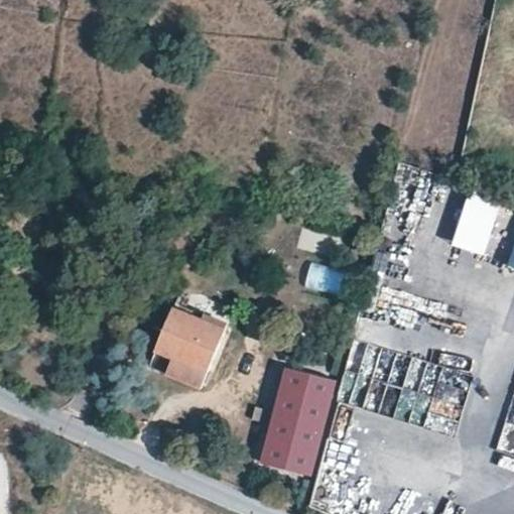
[(487,255),(498,199),(465,193),(454,248),(487,255)]
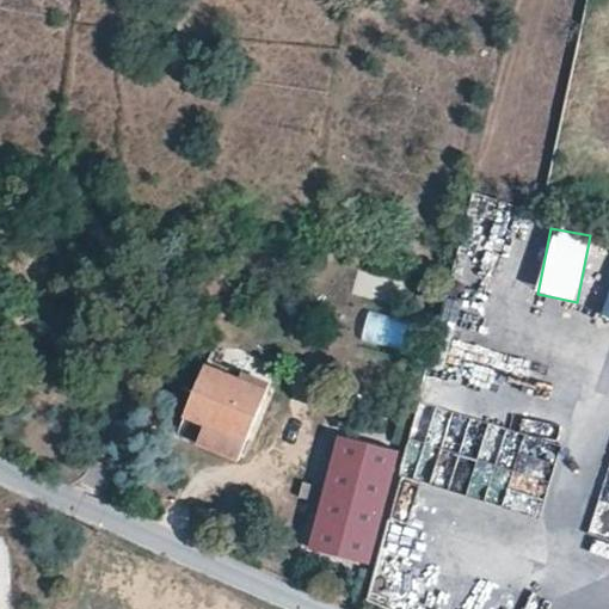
[(216,448),(225,429),(244,437),(266,381),(253,376),(251,381),(202,363),(183,413),(191,416),(204,420),(202,429),(197,441),(216,448)]
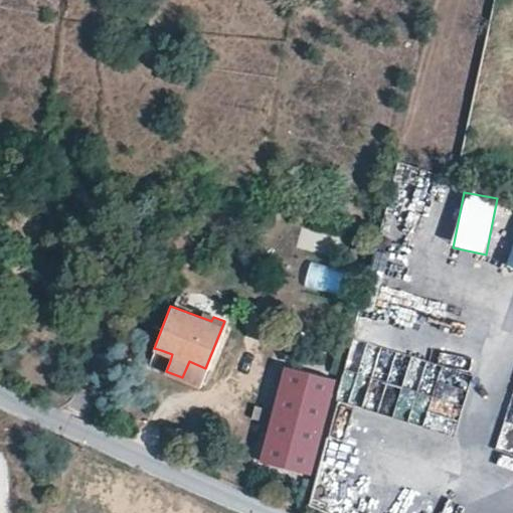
[(199,384),(205,368),(189,361),(182,377),(199,384)]
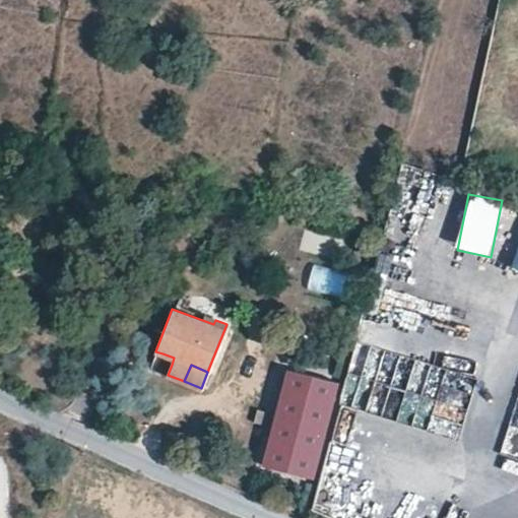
[(286,370),(259,467),(313,482),(340,384),(286,370)]
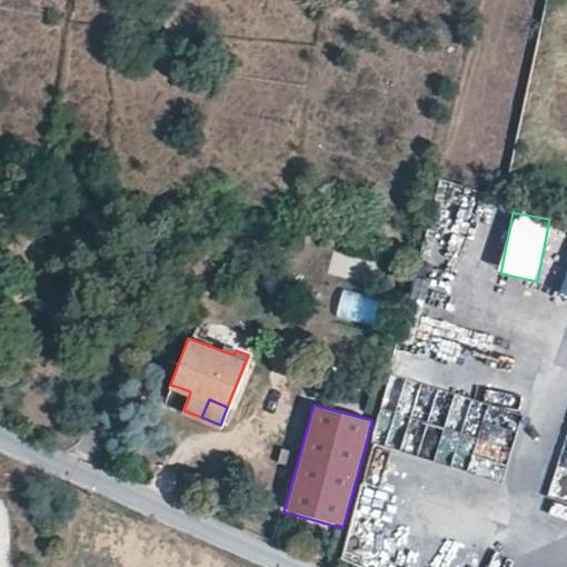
[(566,416),(556,411),(528,485),(566,498),(566,416)]
